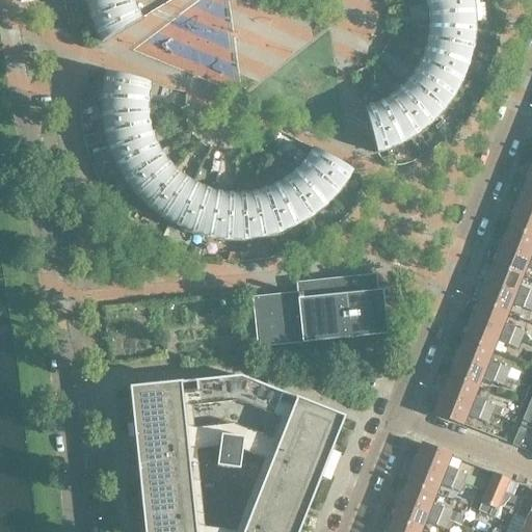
[(84,0),(87,9),(120,0),(84,0)]
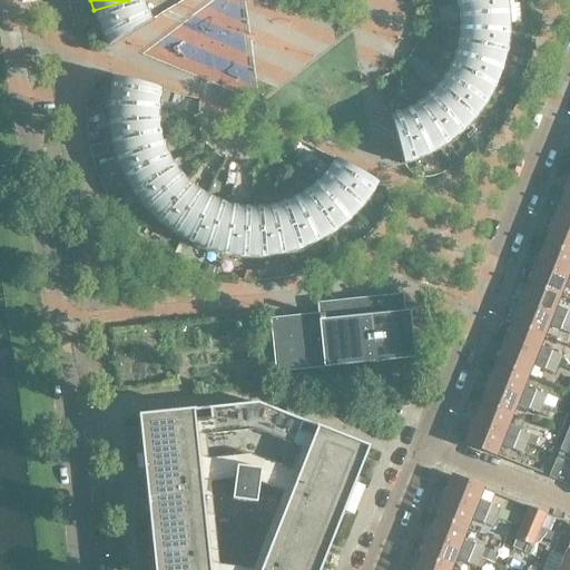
[(143,0),(128,0),(94,10),(99,28),(108,46),(151,20),(146,8),(143,0)]
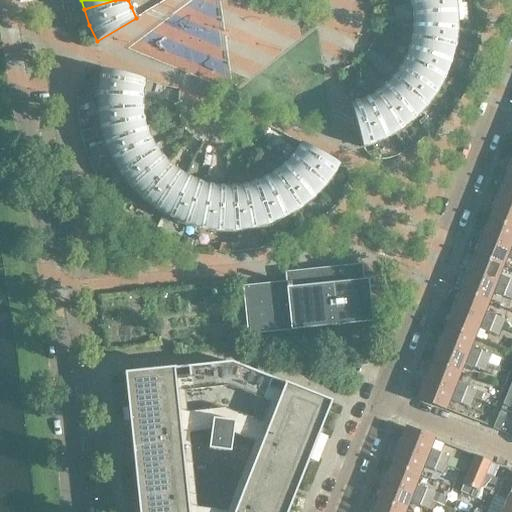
[(455,0),(409,0),(412,10),(412,21),(457,21),(456,4),(455,0)]
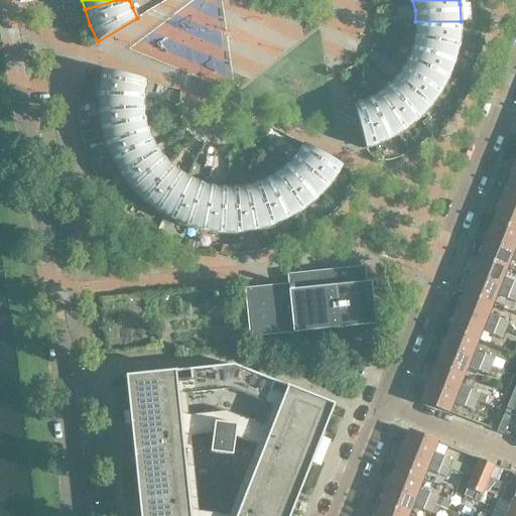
[(415,32),(413,43),(457,54),(460,38),(461,21),(415,21),(415,32)]
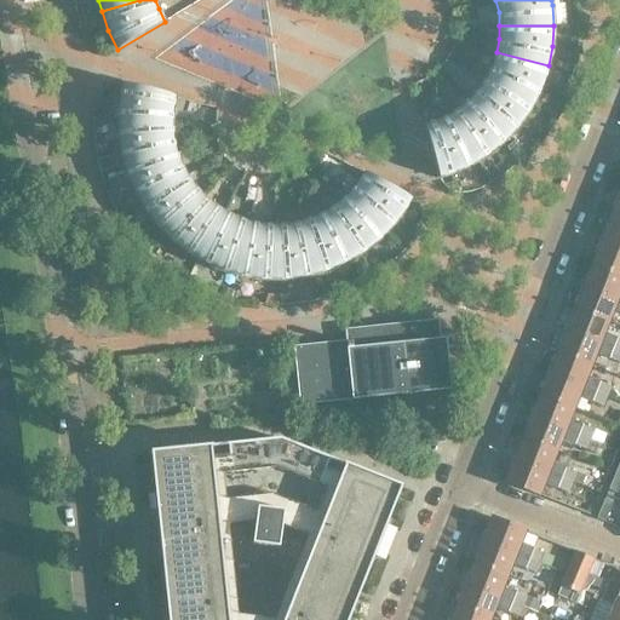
[(492,65),(487,78),(534,104),(543,86),(549,65),(497,52),(492,65)]
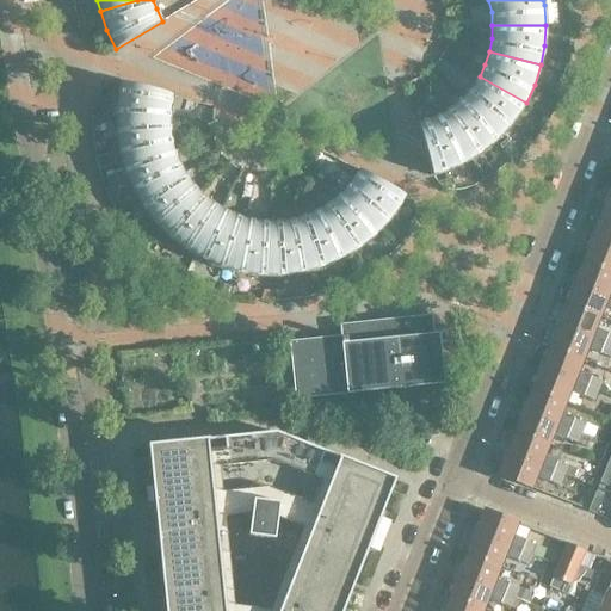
[(427,73),(432,79),(438,75),(432,69),(427,73)]
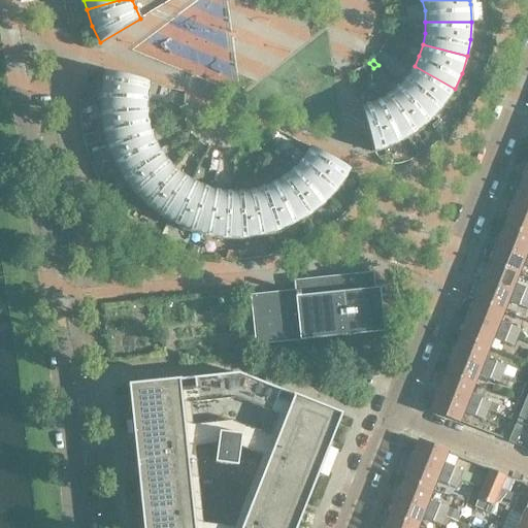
[(407,75),(400,84),(434,117),(446,103),(455,89),(415,66),(407,75)]
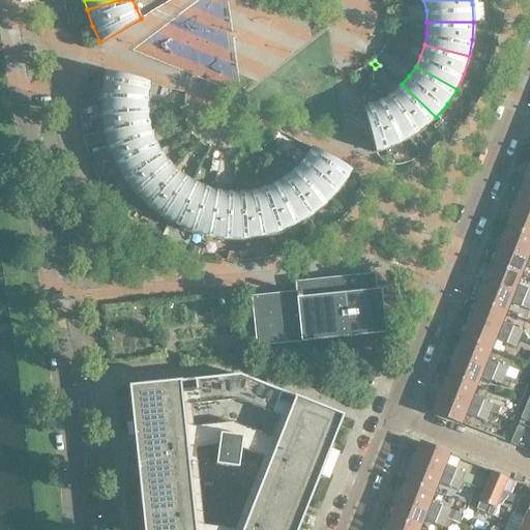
[(101,89),(100,107),(147,106),(147,94),(149,83),(150,83),(150,82),(105,70),(102,81),(101,89)]
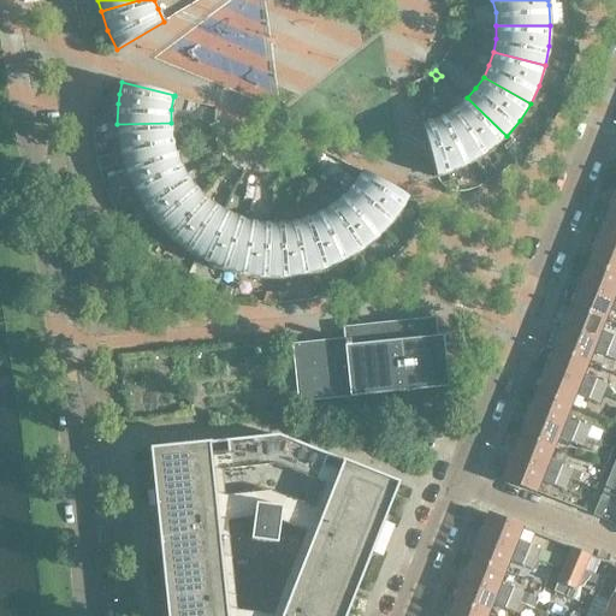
[(457,107),(446,114),(474,161),(491,150),(507,136),(467,98),(457,107)]
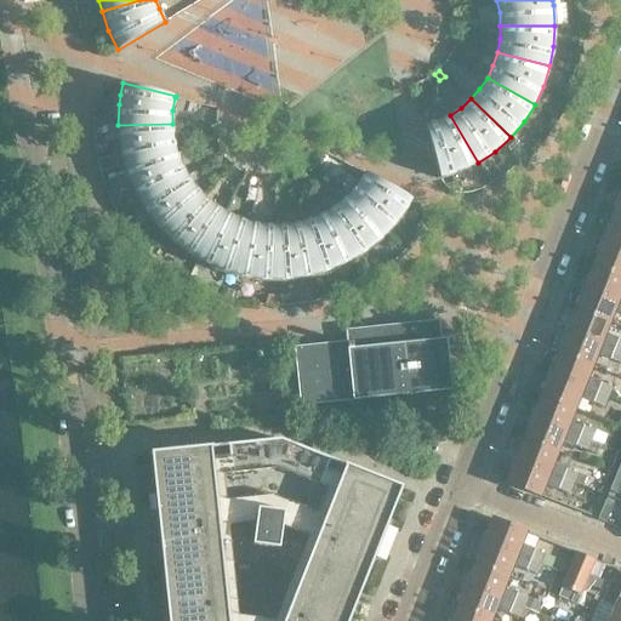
[(425,126),(423,126),(439,178),(450,175),(460,171),(478,163),(450,115),(438,121),(426,125),(425,126)]
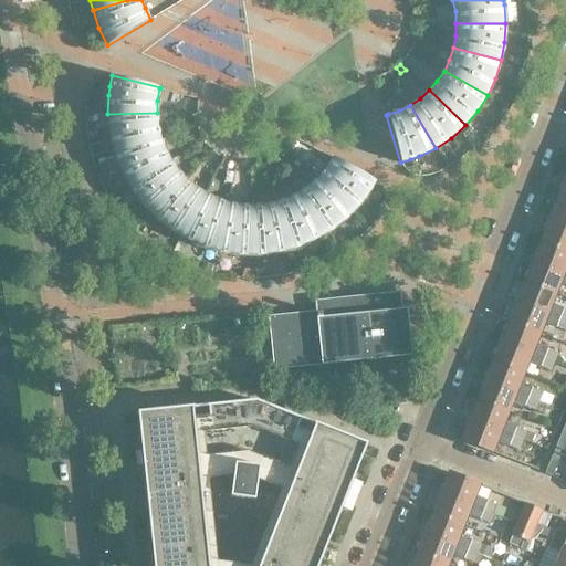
[(157,113),(107,114),(108,133),(113,150),(160,137),(158,125),(157,113)]
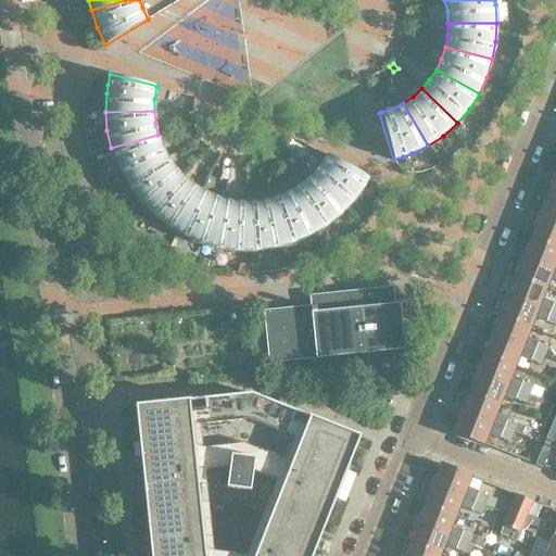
[(158,135),(111,148),(116,165),(125,182),(167,158),(162,147),(158,135)]
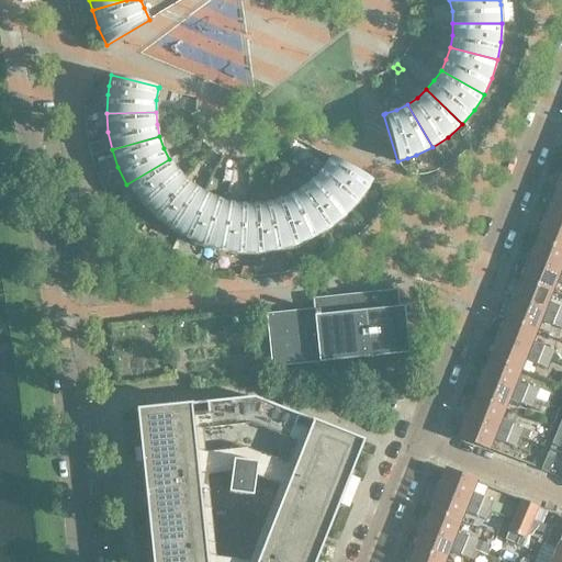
[(105,141),(89,145),(91,156),(109,152),(105,141)]
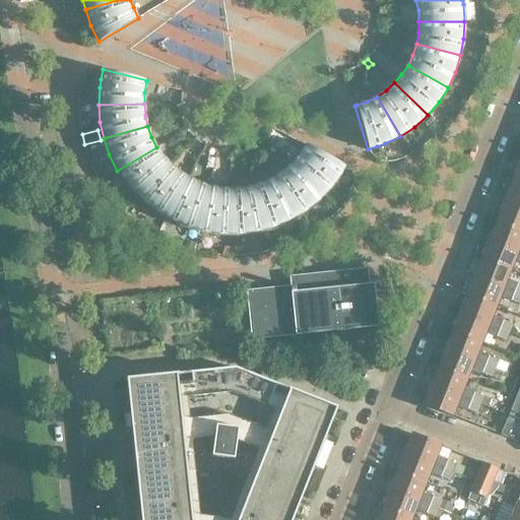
[(299,154),(291,164),(324,195),(335,182),(345,167),(306,144),(299,154)]
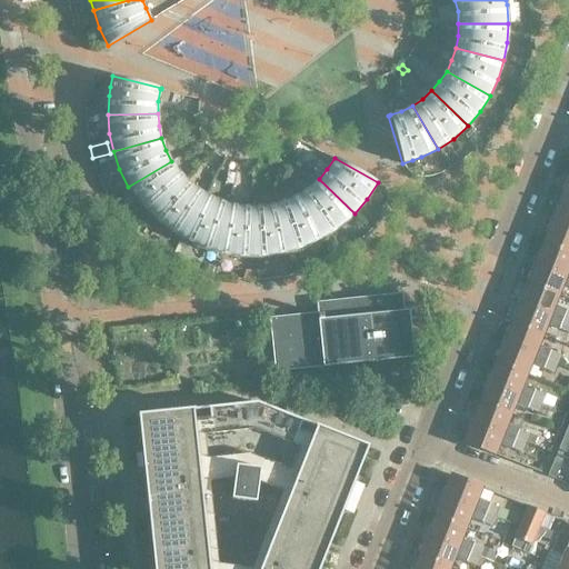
[(171,161),(128,187),(138,202),(151,216),(186,180),(178,171),(171,161)]
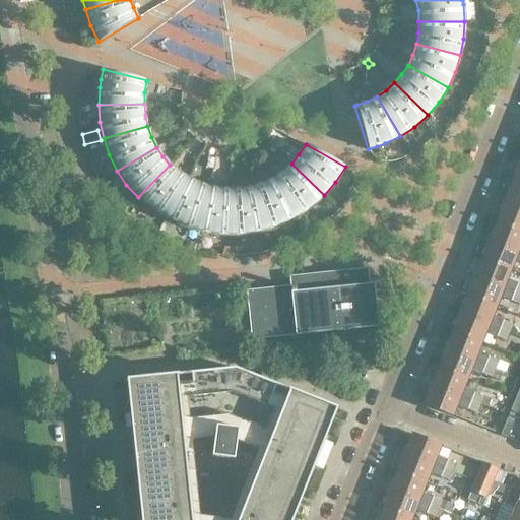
[(283,171),(274,177),(298,216),(312,206),(324,195),(291,164),(283,171)]
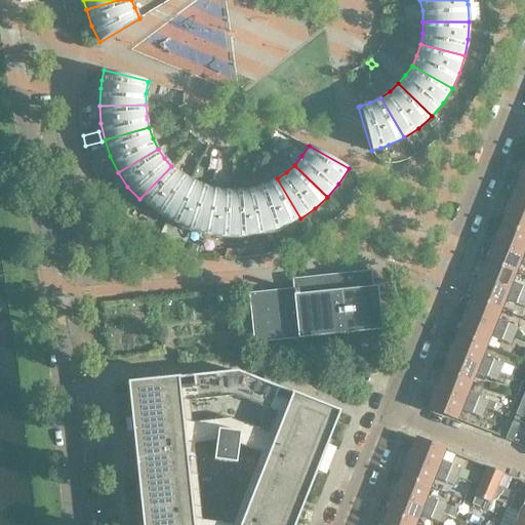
[(171,166),(139,199),(153,210),(167,220),(190,179),(180,173),(171,166)]
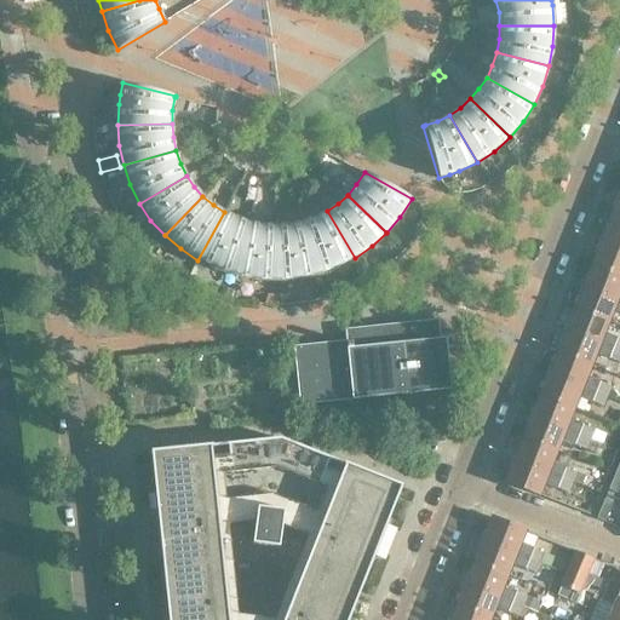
[(619,201),(618,200),(609,222),(619,227),(619,201)]
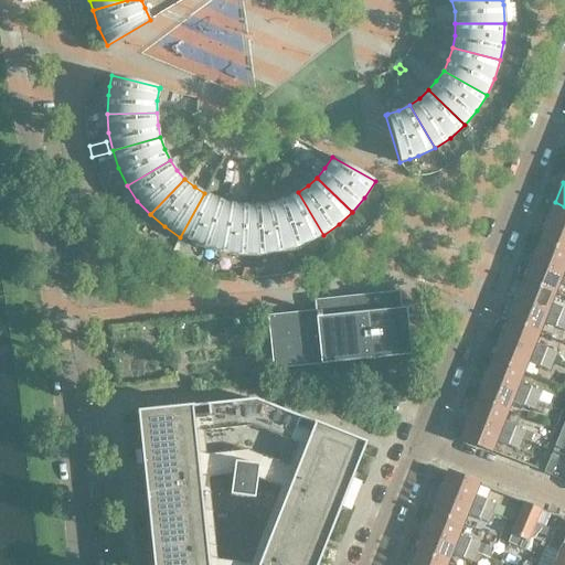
[(287,198),(275,202),(288,249),(306,244),(323,235),(298,192),(287,198)]
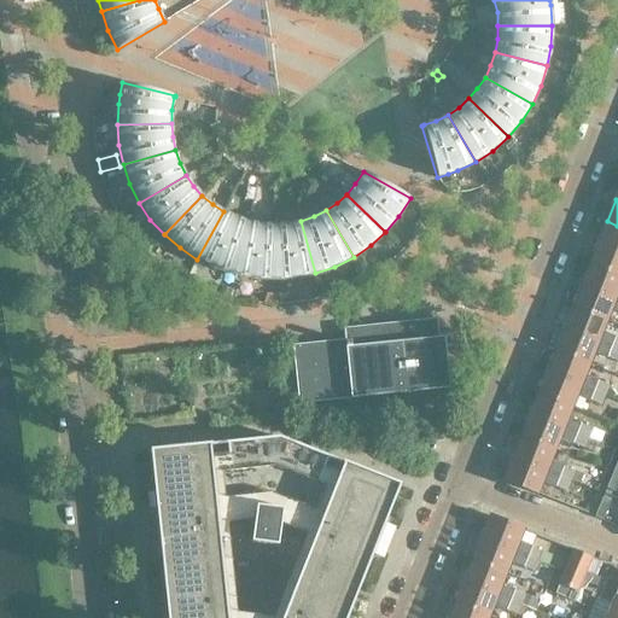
[(223,211),(197,260),(215,268),(234,274),(249,221),(235,217),(223,211)]
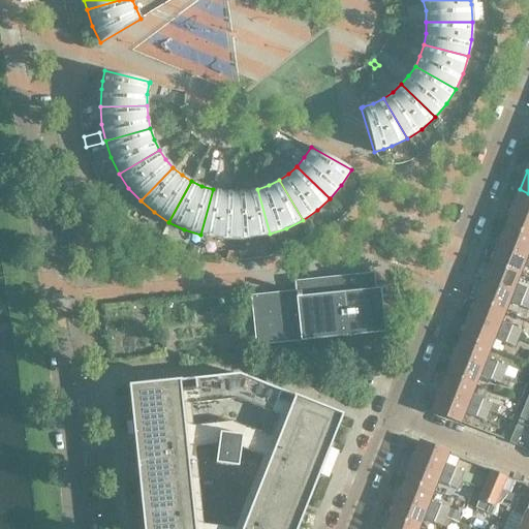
[(213,189),(200,235),(218,238),(236,239),(235,192),(223,191),(213,189)]
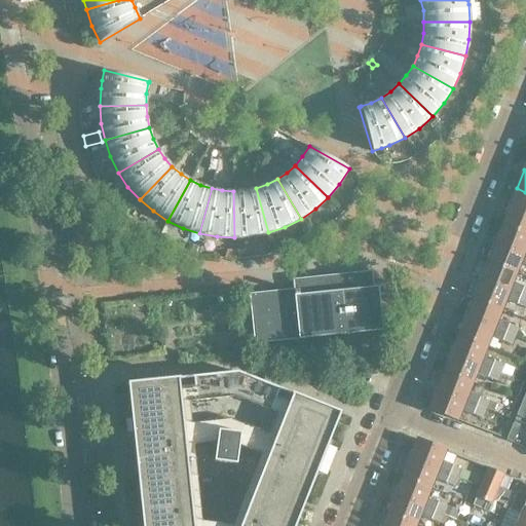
[(246,190),(233,191),(234,237),(252,236),(268,232),(256,188),(246,190)]
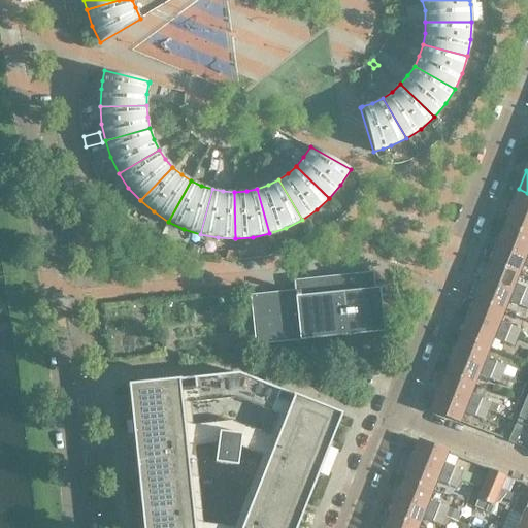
[(527,193),(519,189),(512,207),(527,213),(527,193)]
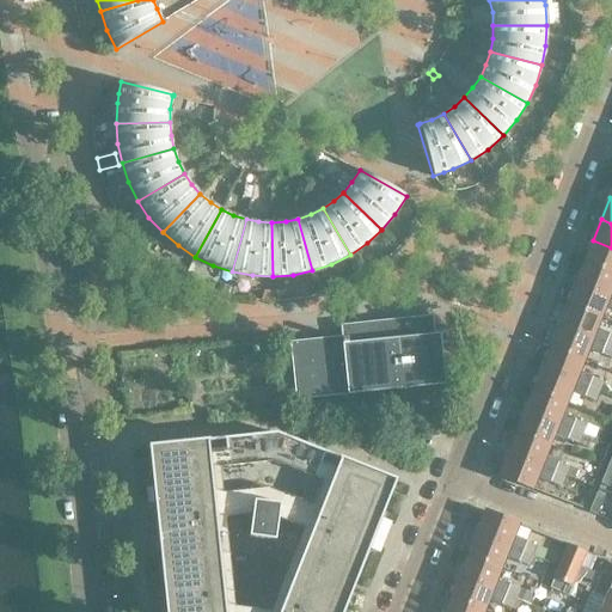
[(611,248),(593,240),(583,262),(611,273),(611,248)]
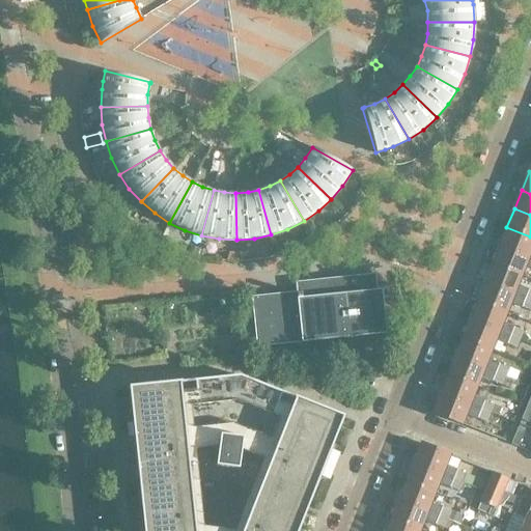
[(530,236),(506,227),(499,246),(530,258),(530,236)]
